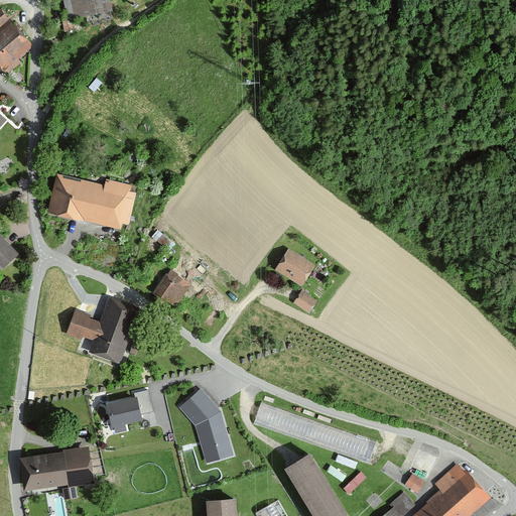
[(112,13),(109,0),(72,0),(77,21),(112,13)]
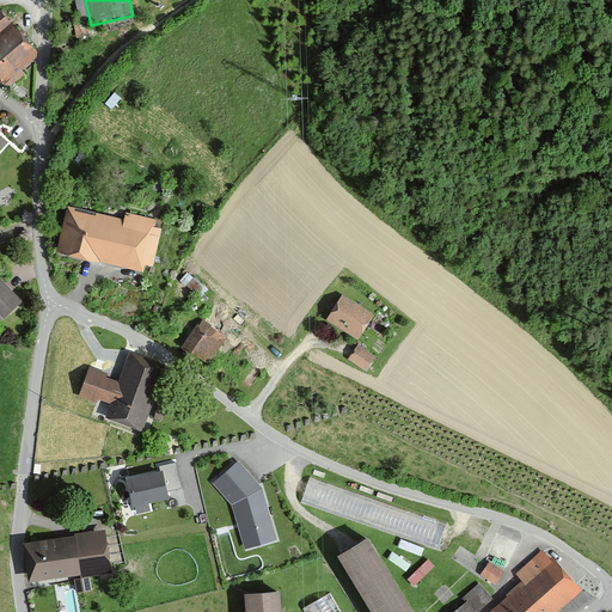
[(0,78),(7,86),(36,60),(37,50),(0,10),(0,78)]
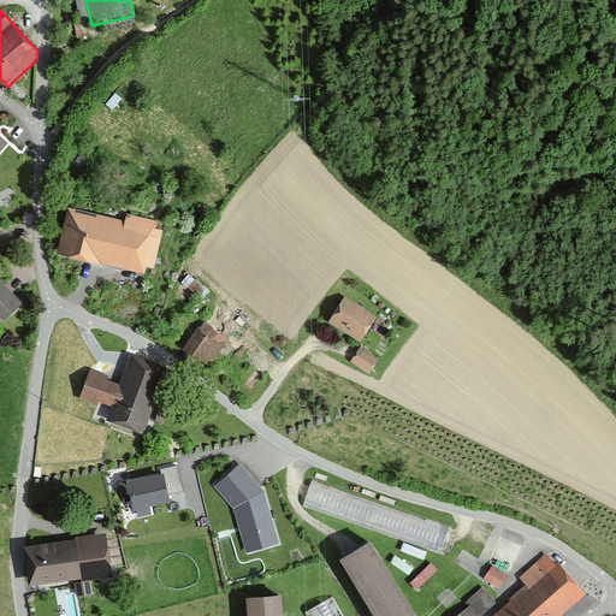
[(158,224),(126,217),(125,221),(70,208),(58,255),(143,276),(146,268),(154,270),(163,232),(157,230),(158,224)]
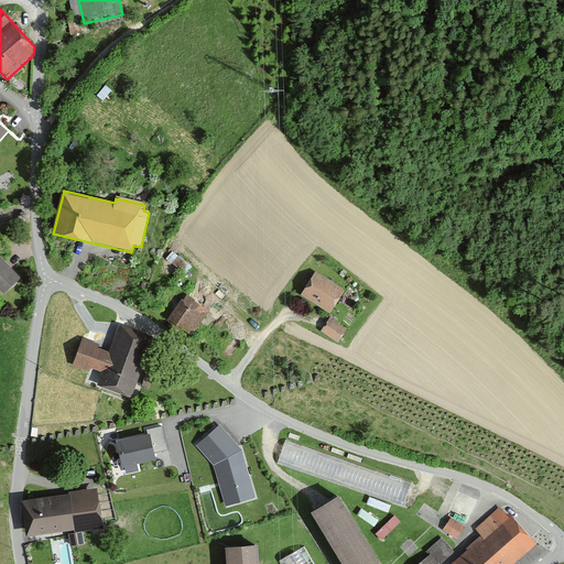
[(0,289),(4,294),(21,278),(0,256),(0,289)]
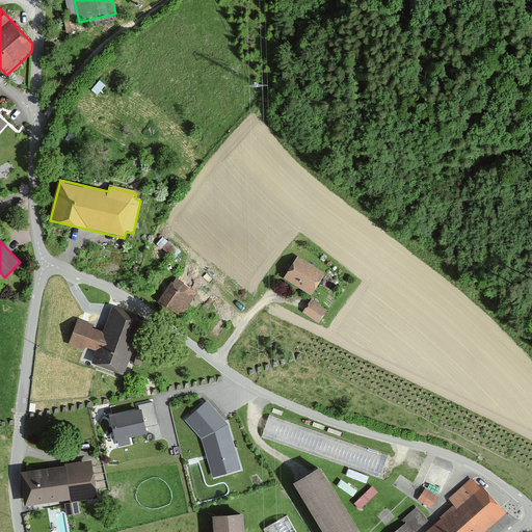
[(326,274),(298,257),(285,278),(313,296),(326,274)]
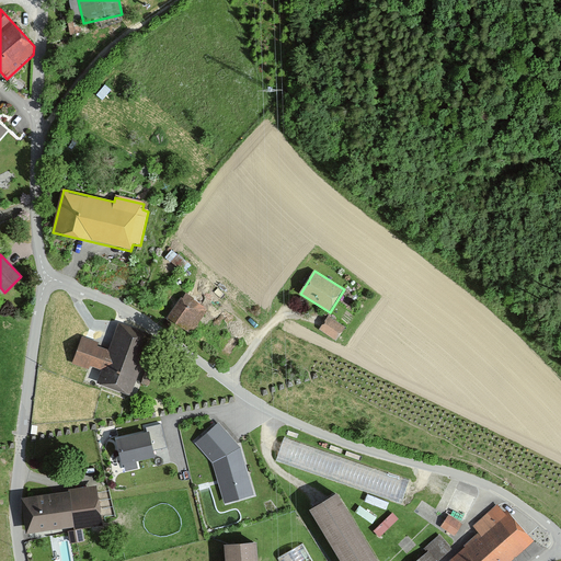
[(209,312),(185,295),(168,318),(192,335),(209,312)]
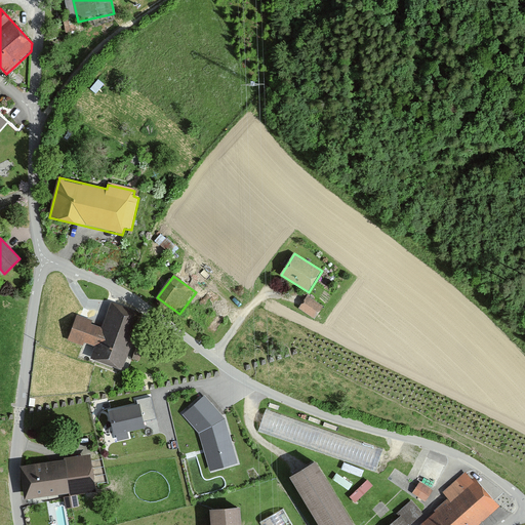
[(322,308),(307,297),(299,309),(315,319),(322,308)]
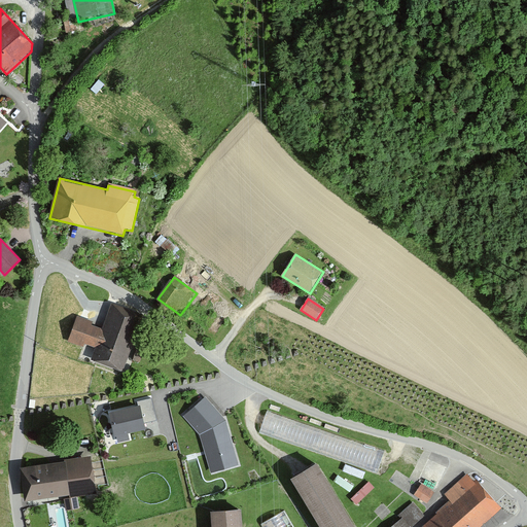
[(111,304),(102,329),(92,326),(93,323),(77,318),(68,344),(84,349),(85,345),(95,349),(91,360),(124,372),(144,315),(111,304)]
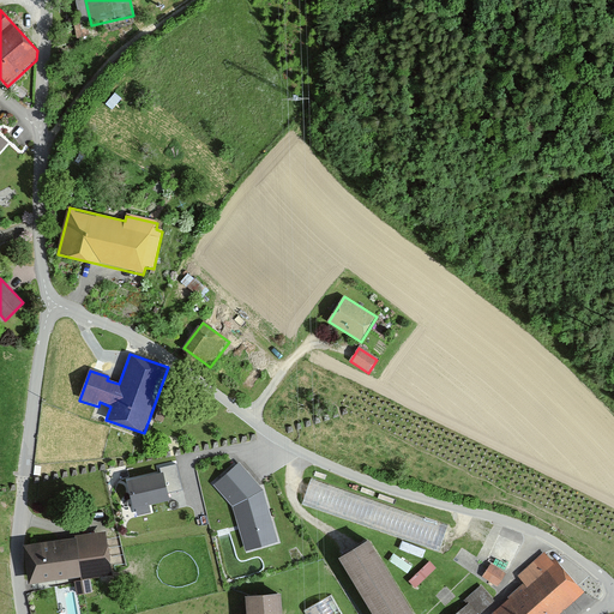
[(263,487),(239,461),(215,482),(234,504),(246,548),(277,539),(263,487)]
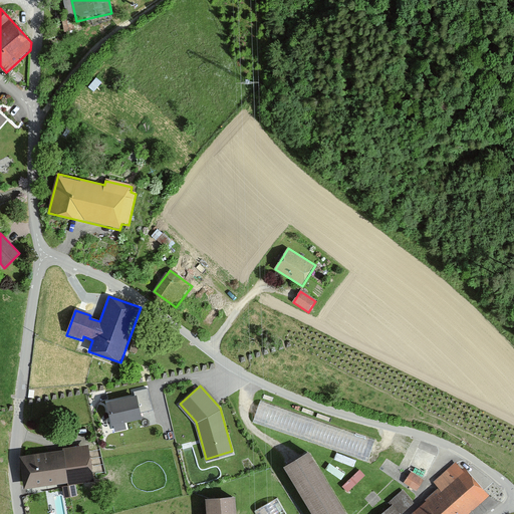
[(136,393),(106,400),(114,431),(126,428),(123,418),(141,414),(136,393)]
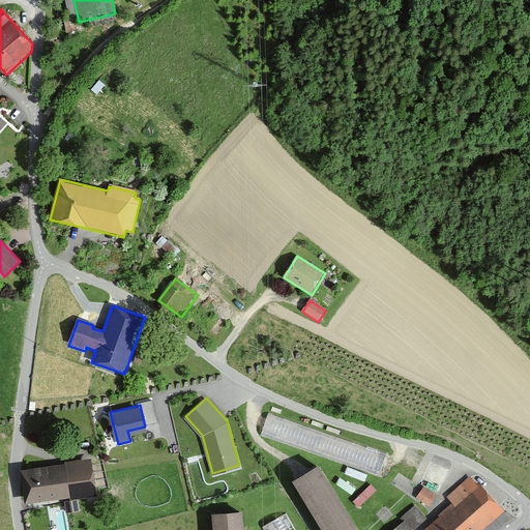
[(386,451),(269,412),(262,434),(379,473),(386,451)]
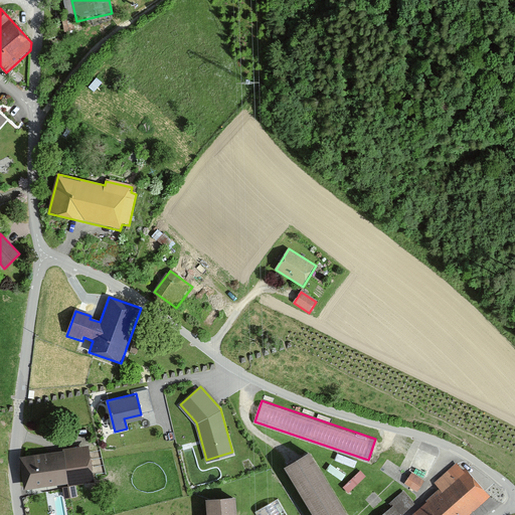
[(69,488),(96,484),(90,447),(63,451),(63,453),(21,459),(26,492),(69,485),(69,488)]
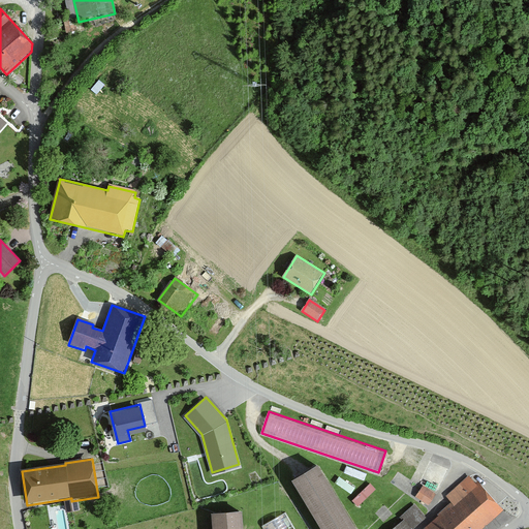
[(360,528),(320,464),(294,479),(324,528),(360,528)]
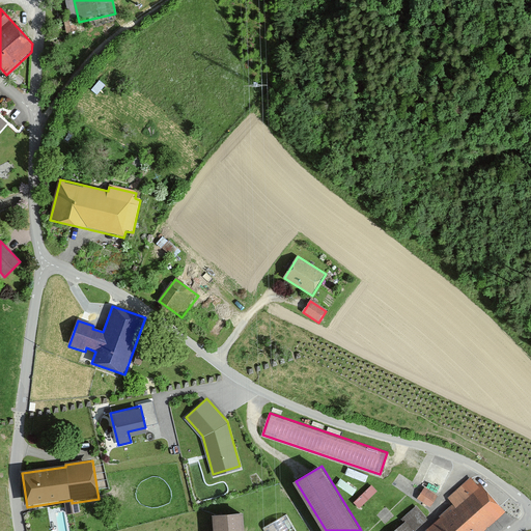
[(448,499),(453,505),(440,518),(442,519),(427,530),(482,530),(504,512),(472,477),(448,499)]
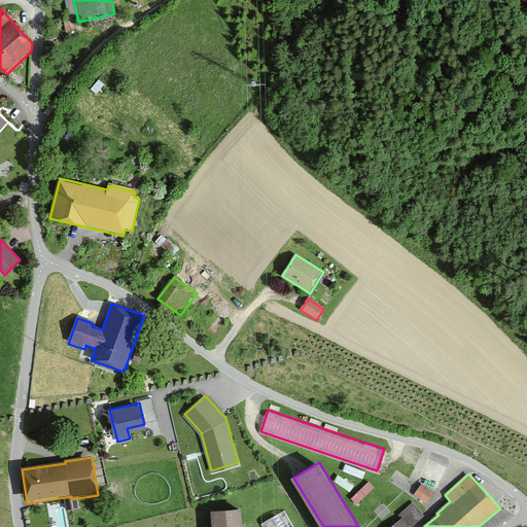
[(352,500),(357,506),(375,489),(369,484),(352,500)]
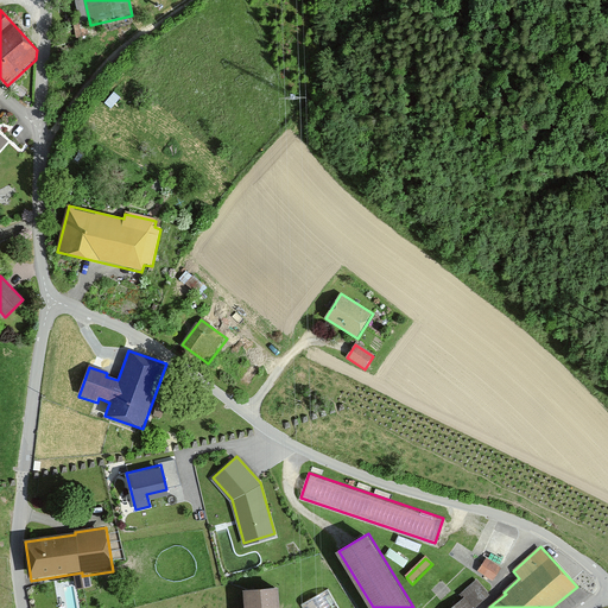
[(500,570),(486,561),(479,572),(493,582),(500,570)]
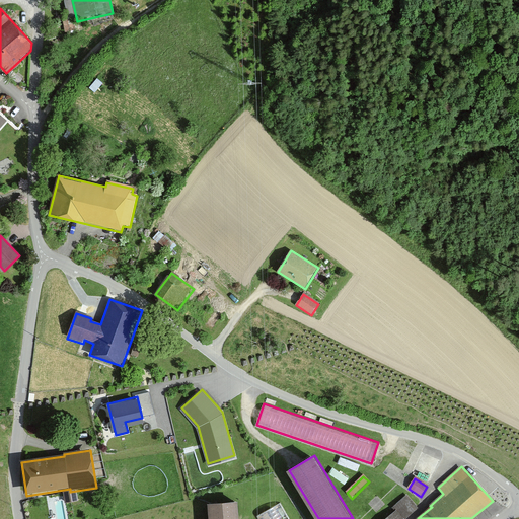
[(395,513),(387,518),(406,518),(419,510),(406,497),(391,509),(395,513)]
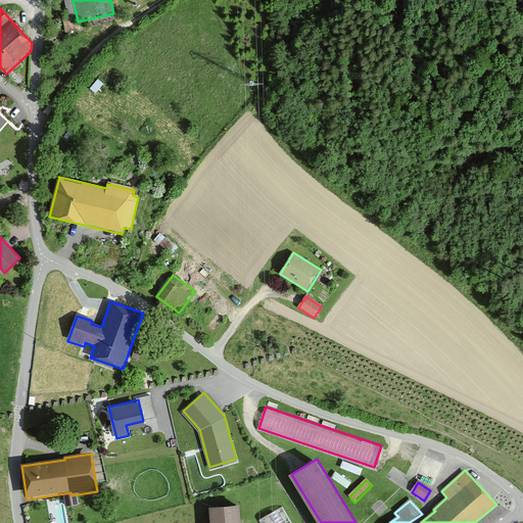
[(242,522),(241,504),(210,507),(211,522),(242,522)]
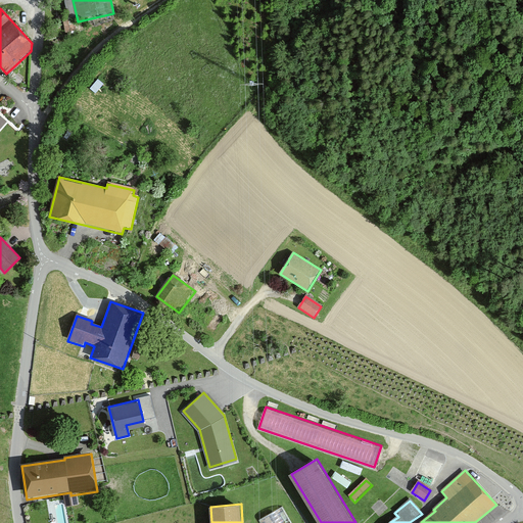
[(290,522),(282,508),(259,520),(260,522),(290,522)]
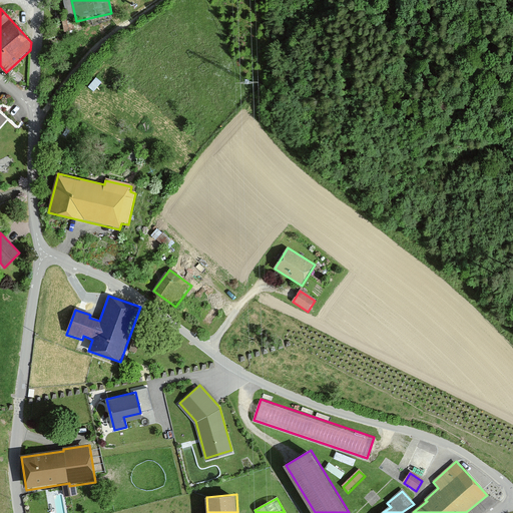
All buildings are outlined.
